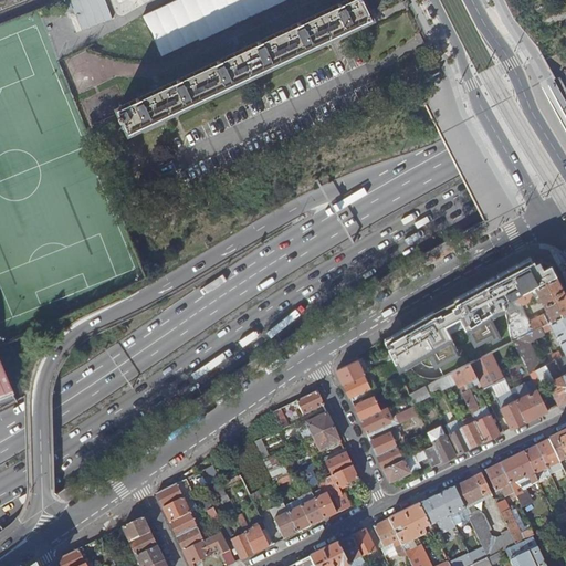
[(103,0),(70,0),(62,3),(65,11),(72,9),(81,31),(112,19),(103,0)]
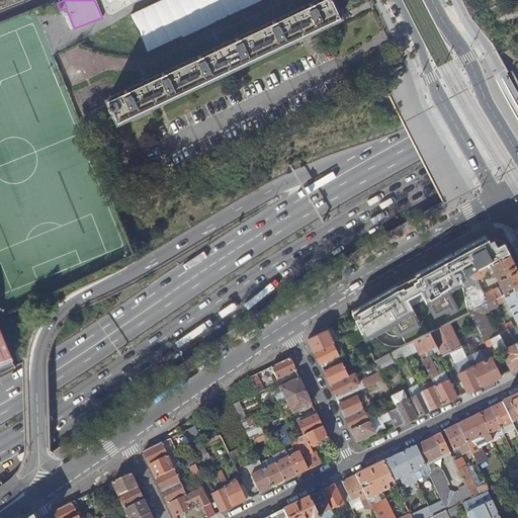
[(109,98),(119,120),(120,120),(119,119),(344,21),(334,0),(109,98)]
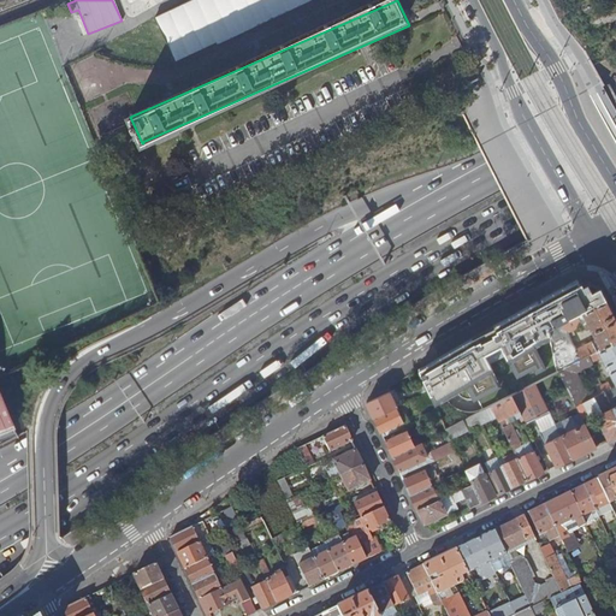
[(218,43),(309,0),(193,0),(154,18),(176,61),(217,42),(218,43)]
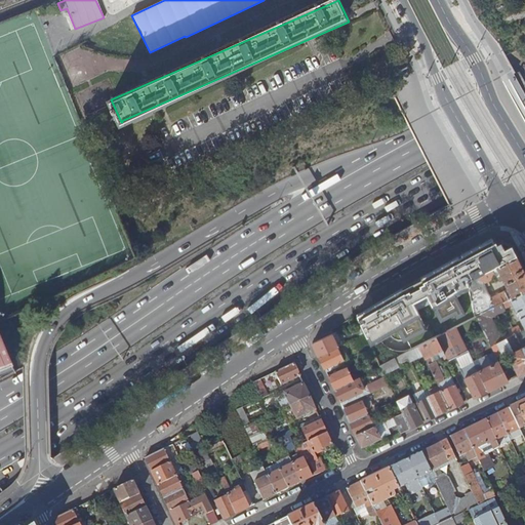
[(356,315),(359,321),(365,334),(369,342),(398,325),(402,332),(425,321),(415,303),(430,295),(439,315),(453,308),(455,312),(465,307),(454,287),(468,280),(517,256),(511,245),(491,239),(435,269),(372,305),(373,306),(360,314),(360,313),(356,315)]
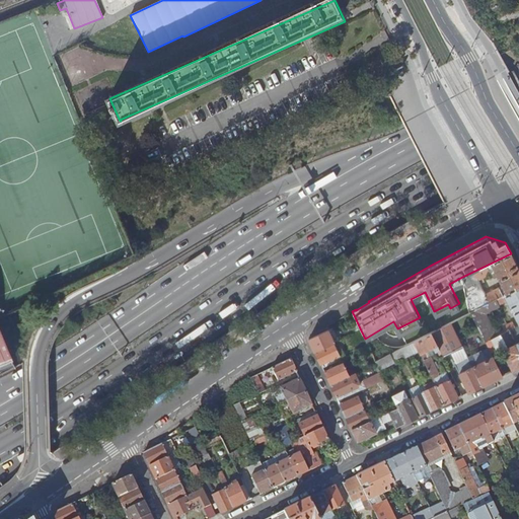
[(518,287),(518,270),(511,253),(462,277),(469,313),(469,312),(495,300),(503,296),(500,290),(487,297),(477,280),(495,272),(499,279),(495,281),(496,283),(500,281),(506,294),(518,287)]
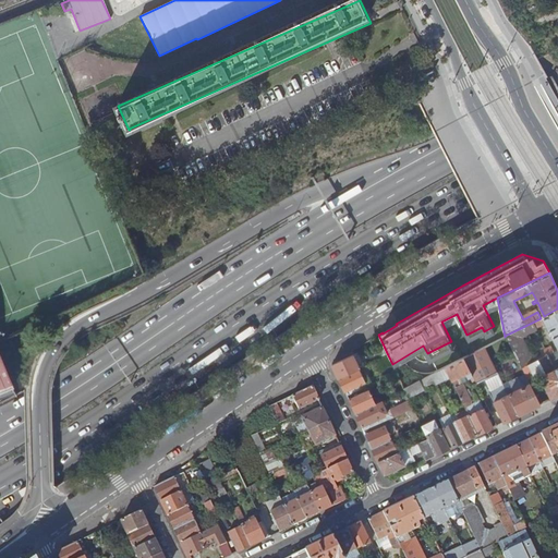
[(557,308),(544,316),(542,317),(548,331),(550,330),(552,332),(548,335),(549,337),(552,337),(557,350),(557,349),(557,308)]
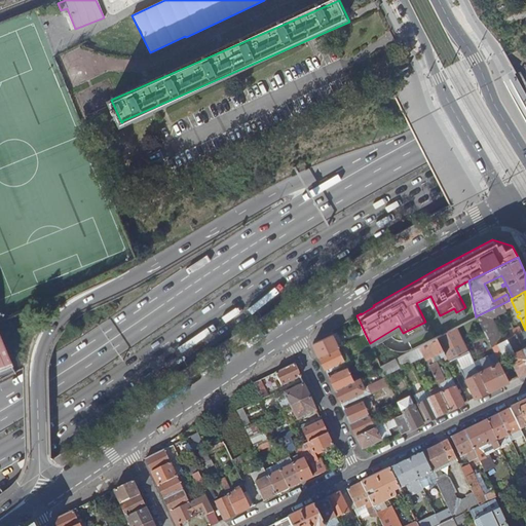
[(501,304),(476,316),(491,346),(502,341),(490,317),(505,311),(501,304)]
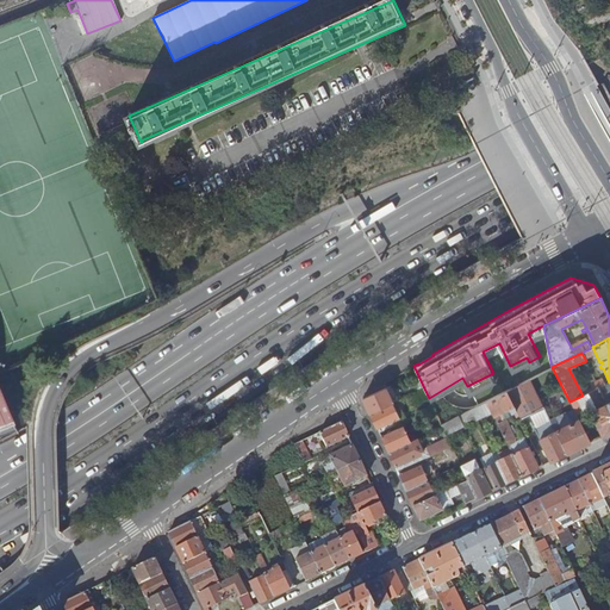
[(417,373),(411,377),(418,391),(424,388),(417,373)]
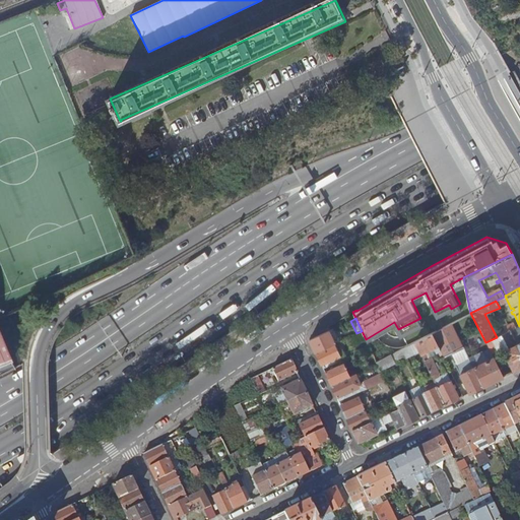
[(463,346),(451,323),(432,333),(438,346),(442,355),(443,358),(451,353),(463,346)]
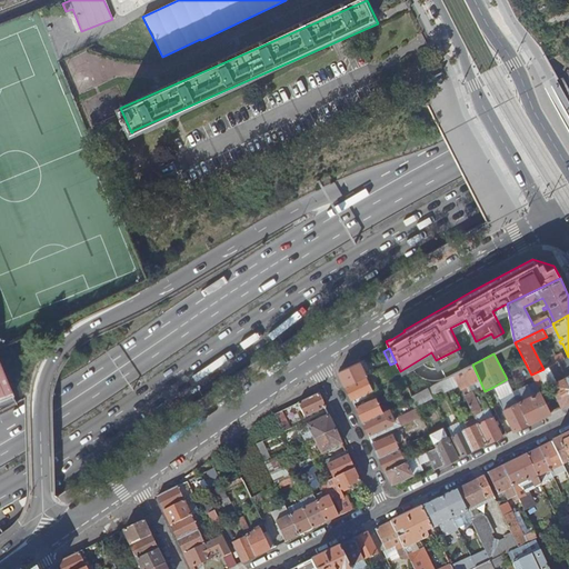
[(550,358),(553,365),(559,361),(563,359),(560,353),(550,358)]
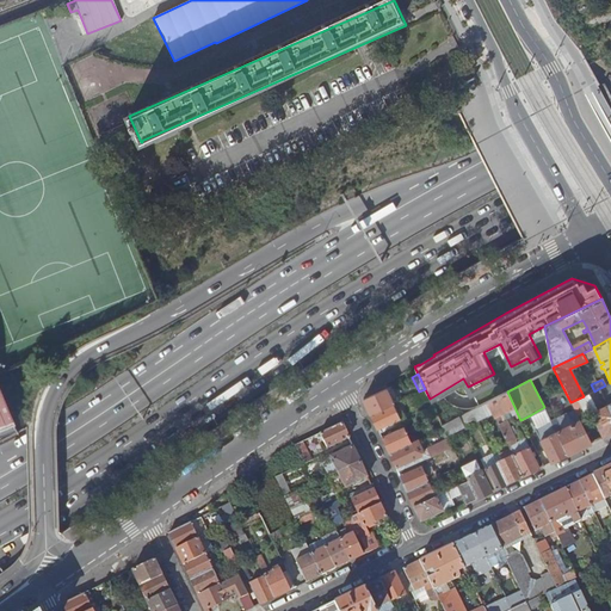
[(0,436),(16,430),(13,423),(14,423),(0,386),(0,436)]
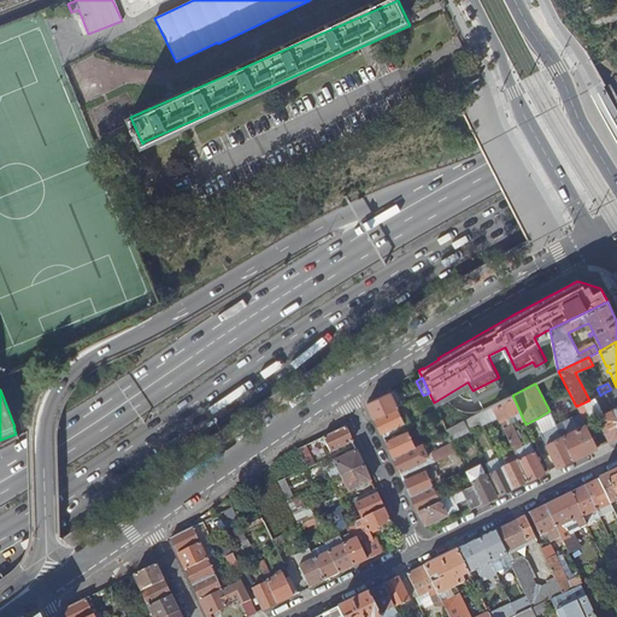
[(389,392),(366,403),(374,417),(397,407),(400,405),(398,400),(393,401),(389,392)]
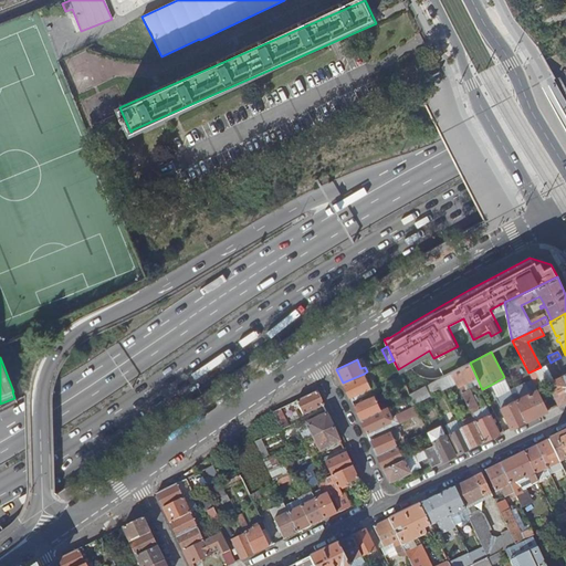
[(543,380),(562,371),(562,370),(556,359),(551,363),(541,367),(528,373),(532,379),(535,385),(543,380)]
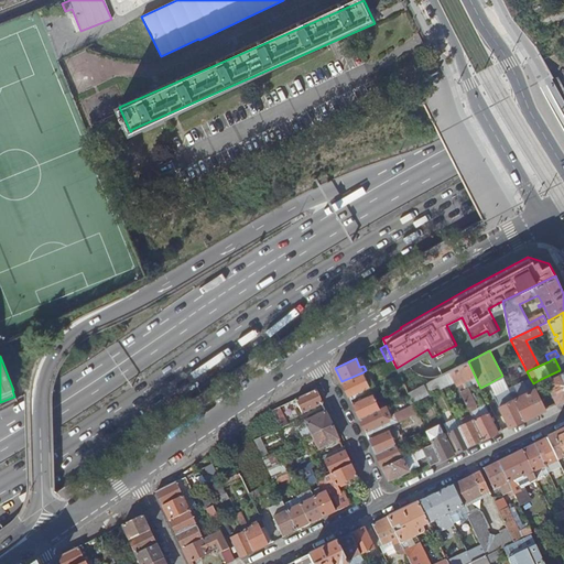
[(384,362),(393,380),(400,377),(392,359),(387,361),(384,362)]
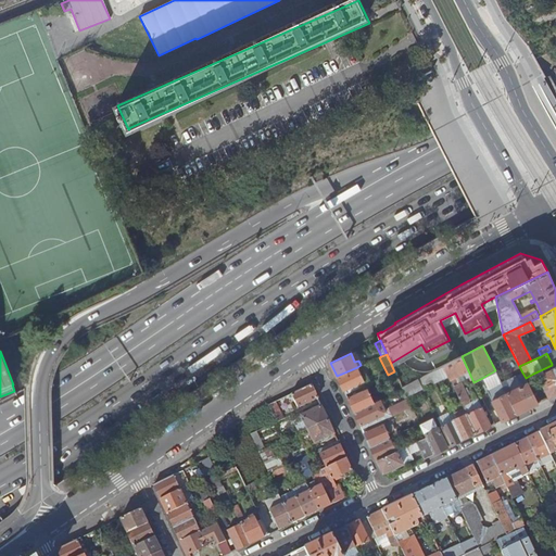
[(450,379),(454,378),(466,373),(468,370),(462,356),(443,366),(445,370),(450,379)]
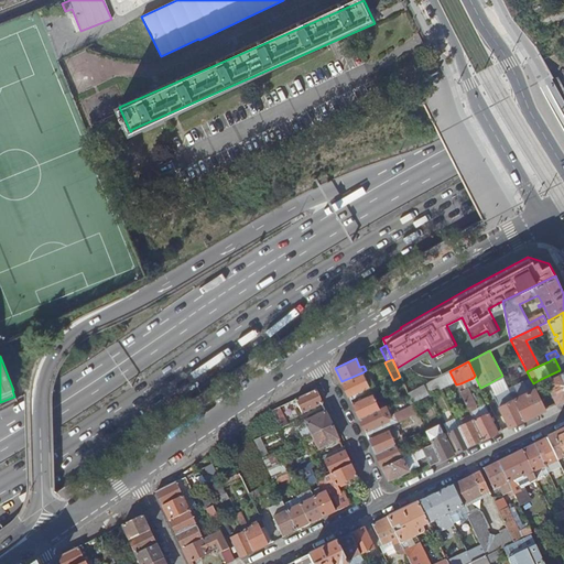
[(449,371),(435,378),(437,382),(452,376),(449,371)]
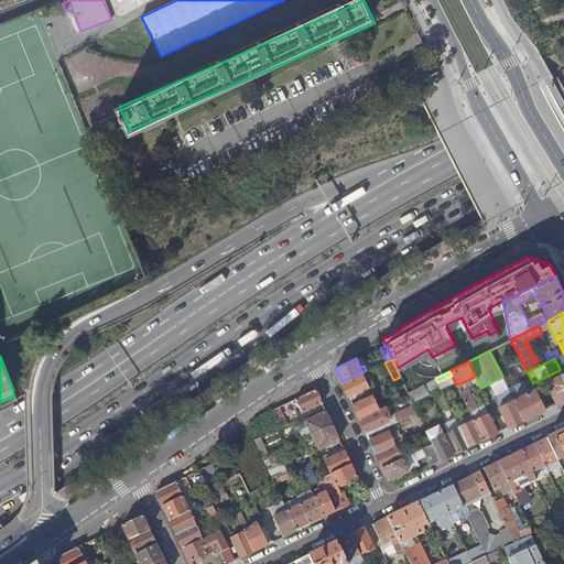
[(362,372),(342,381),(348,396),(369,386),(362,372)]
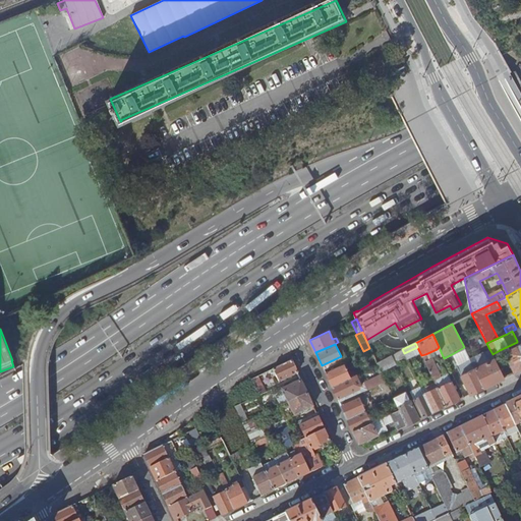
[(514,372),(520,368),(520,350),(518,345),(504,352),(514,372)]
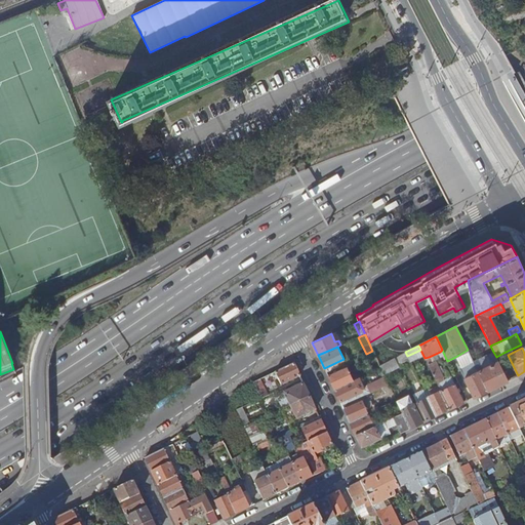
[(473,362),(468,350),(455,357),(460,369),(473,362)]
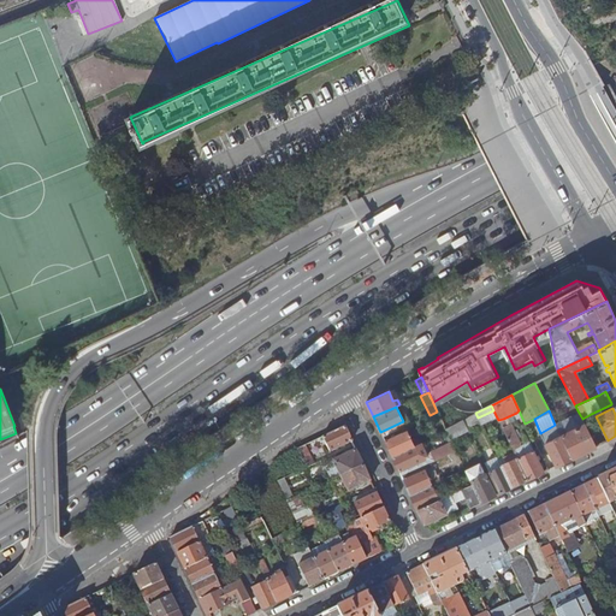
[(576,427),(585,424),(582,419),(579,413),(572,416),(576,427)]
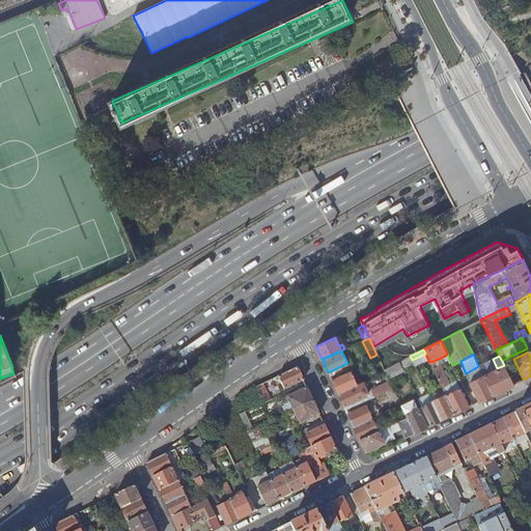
[(493,395),(513,385),(505,367),(504,365),(497,368),(493,359),(483,364),(488,373),(483,375),(493,395)]
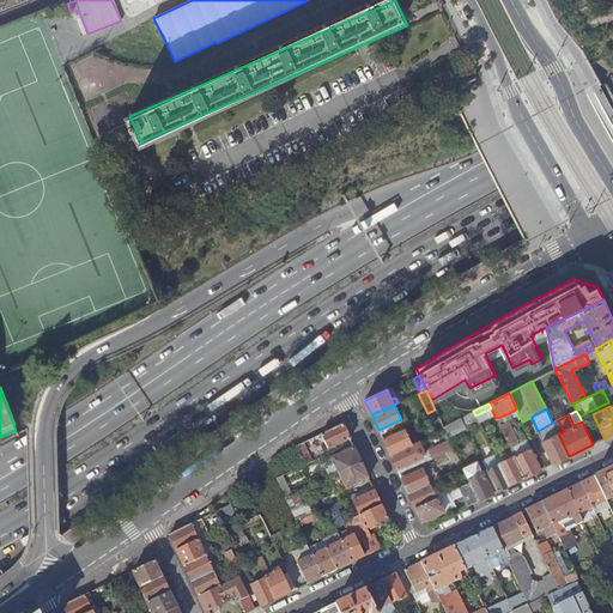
[(448,436),(466,428),(461,417),(443,425),(444,429),(448,436)]
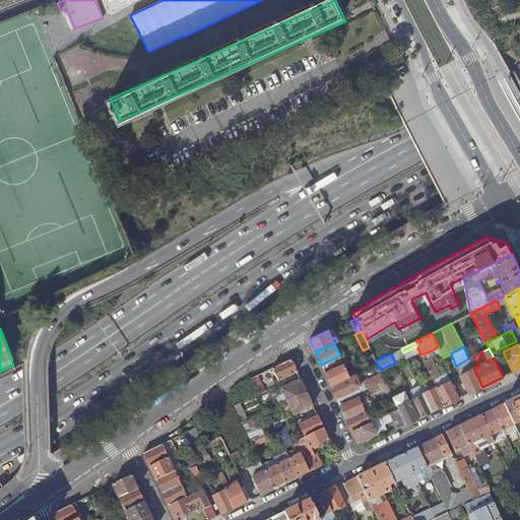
[(426,365),(430,364),(425,353),(420,354),(426,365)]
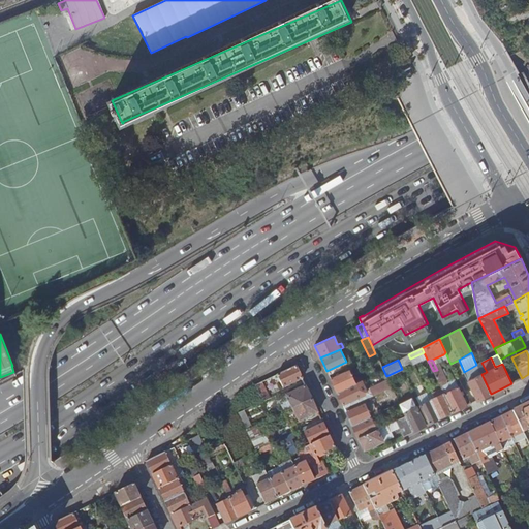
[(476,365),(481,374),(487,372),(481,363),(476,365)]
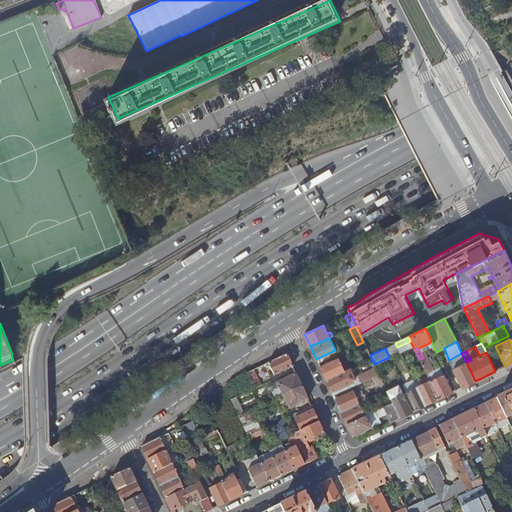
[(462,387),(475,381),(466,362),(461,353),(449,360),(448,360),(462,387)]
